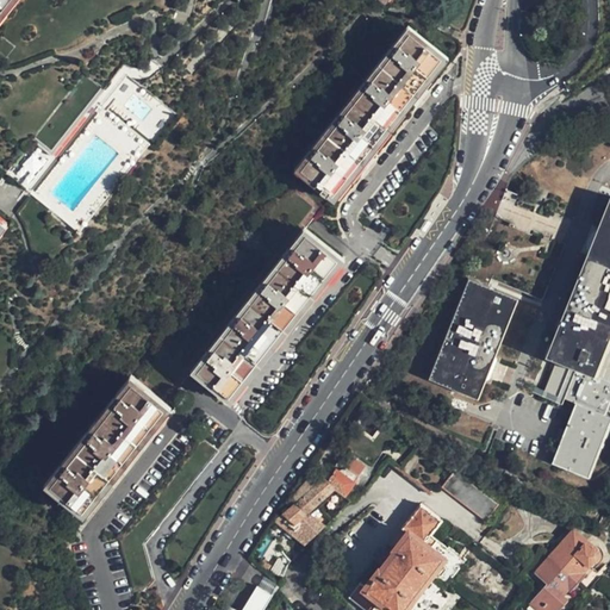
[(0,0),(0,32),(16,45),(51,0),(0,0)]
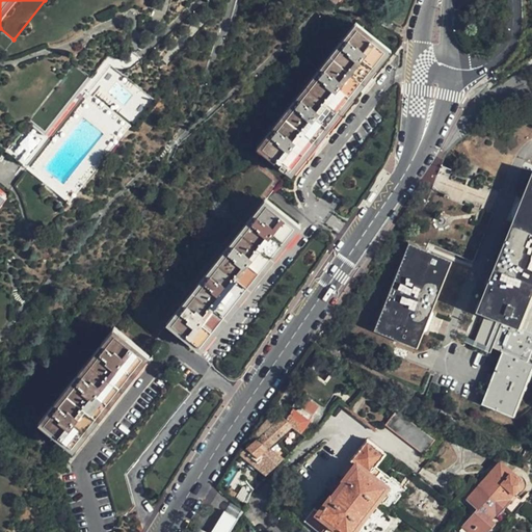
[(298,176),(393,56),(366,33),(270,152),(288,166),(298,176)]
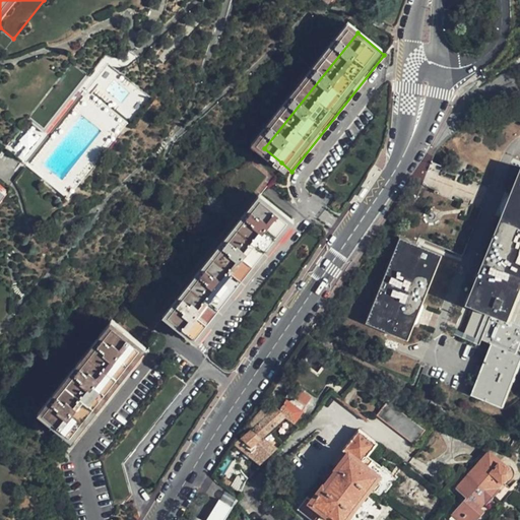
[(47,132),(90,76),(71,61),(27,118),(47,132)]
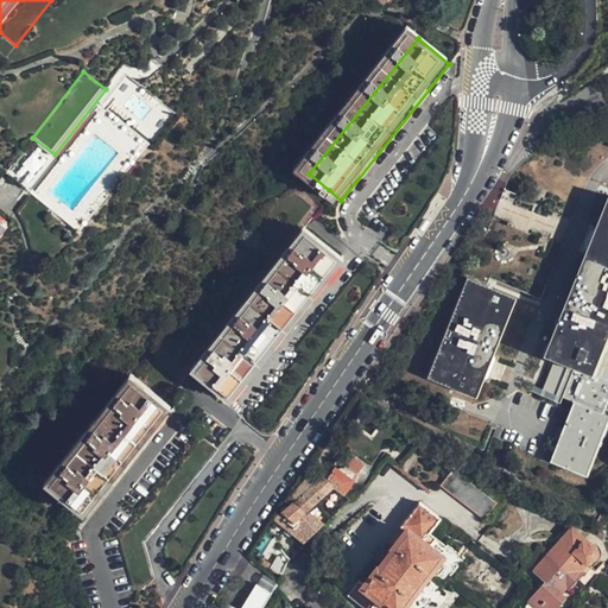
[(0,259),(23,232),(0,213),(0,259)]
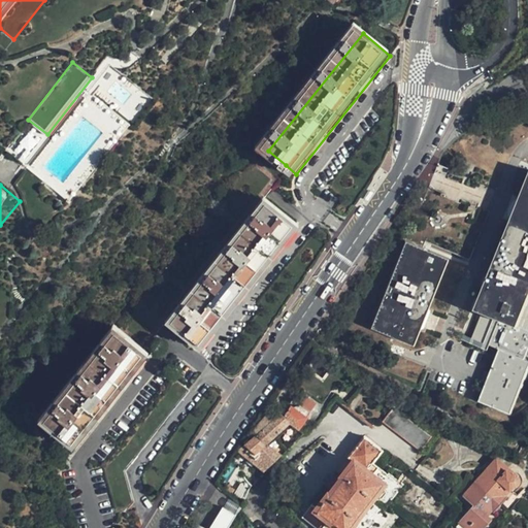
[(527,186),(479,311),(527,331),(527,330),(527,186)]
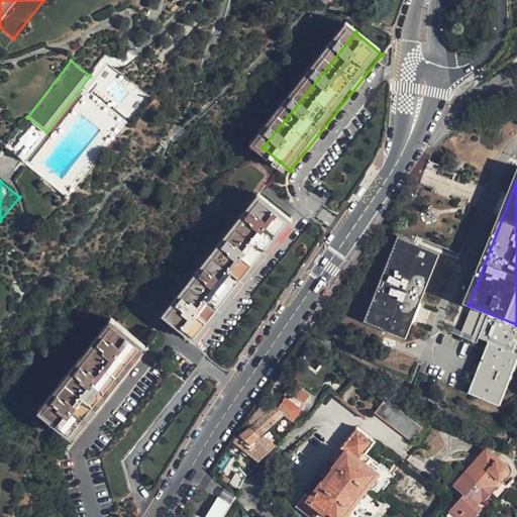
[(195,336),(288,221),(281,215),(261,200),(188,291),(168,315),(187,331),(195,336)]
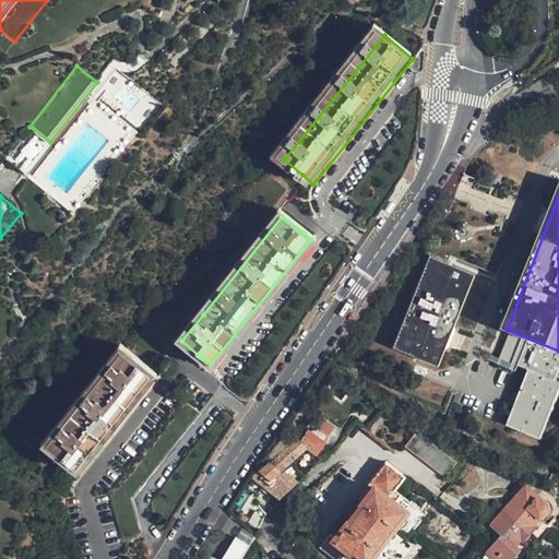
[(480,269),(432,250),(394,347),(442,366),(480,269)]
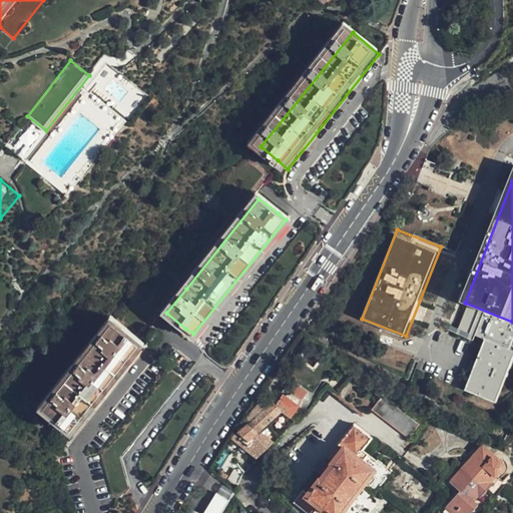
[(512,321),(512,322),(470,307),(460,330),(511,351),(512,345),(512,321)]
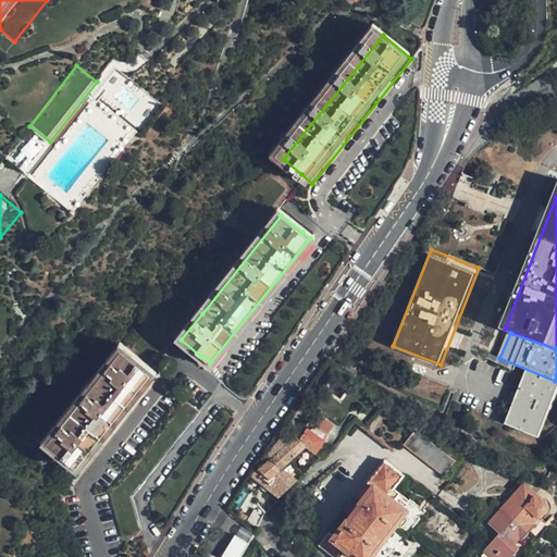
[(70,479),(157,375),(153,372),(119,344),(32,446),(70,479)]
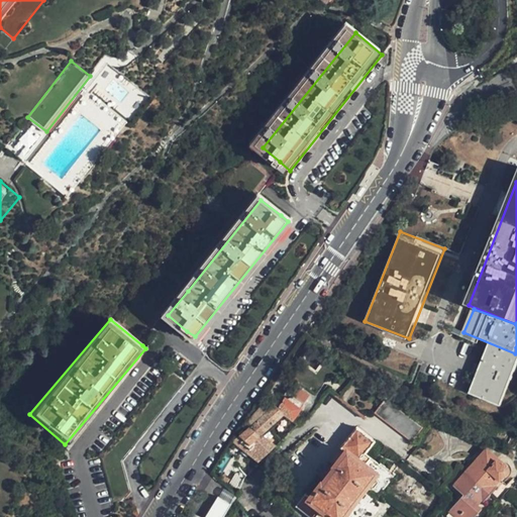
[(516,353),(515,353),(490,343),(469,395),(501,408),(516,370),(516,353)]
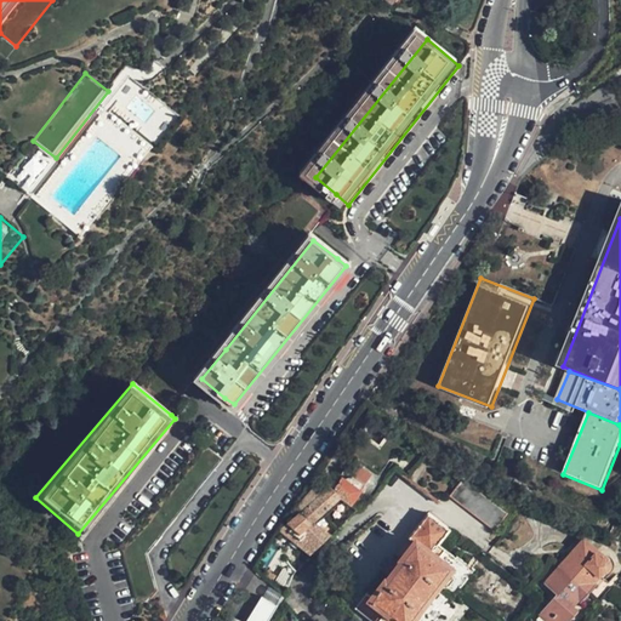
[(341,478),(334,489),(342,497),(351,505),(365,484),(353,477),(348,483),(341,478)]
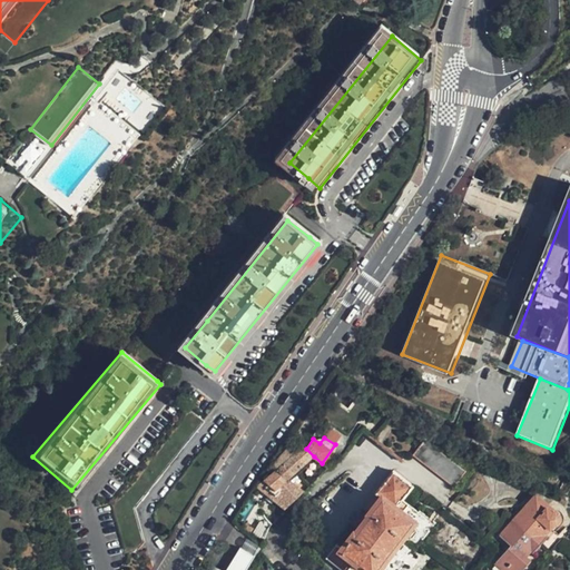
[(467,471),(425,440),(413,455),(454,487),(467,471)]
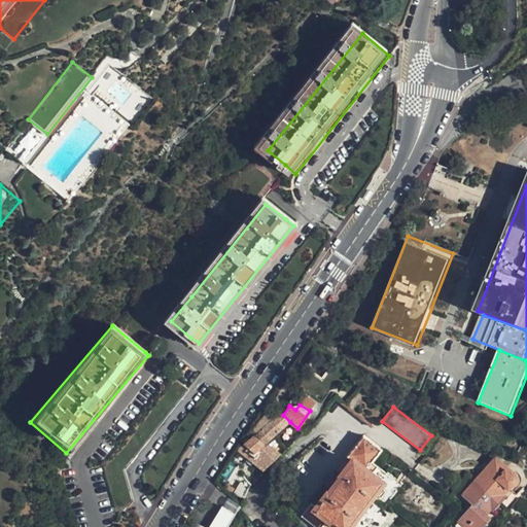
[(280,412),(253,434),(266,444),(266,443),(274,436),(290,422),(283,415),(280,412)]
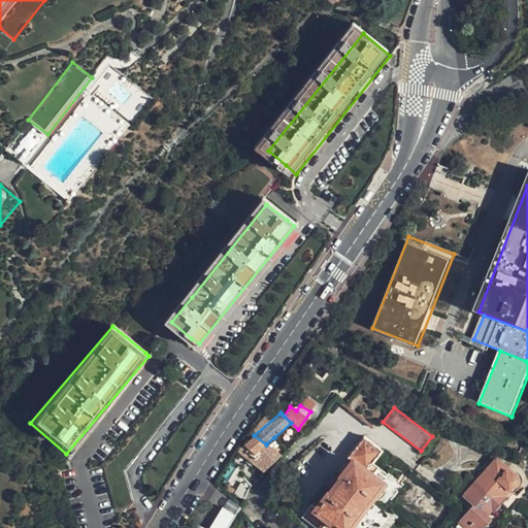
[(254,435),(237,450),(266,473),(283,457),(266,443),(266,444),(254,435)]
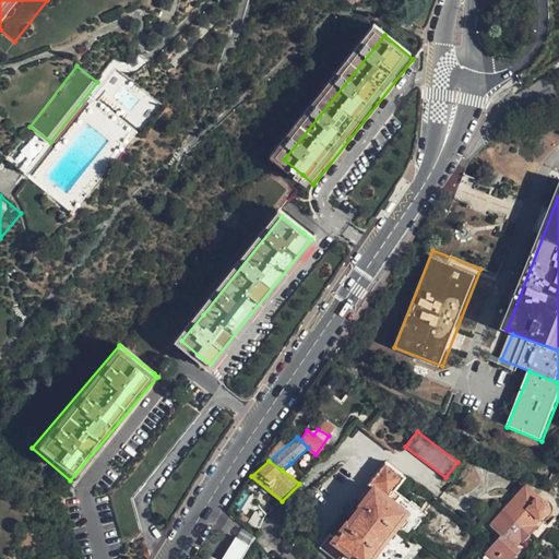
[(369,484),(369,485),(373,488),(364,502),(361,503),(364,504),(359,511),(354,518),(348,524),(347,523),(336,537),(331,533),(320,547),(335,558),(342,558),(349,549),(361,558),(391,558),(427,513),(411,500),(409,502),(394,490),(405,477),(385,462),(369,484)]
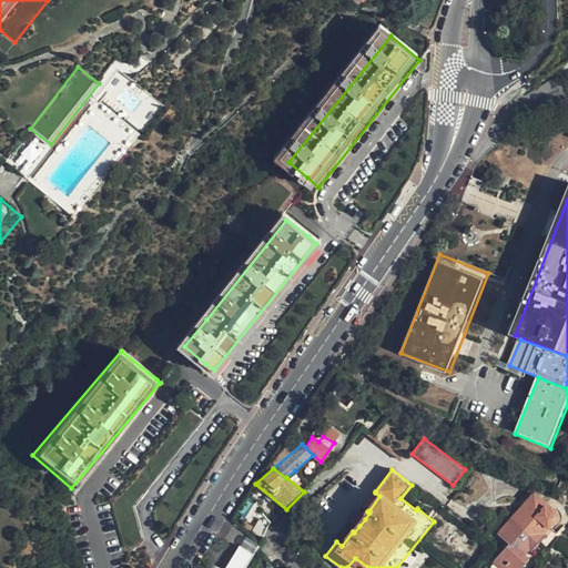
[(304,492),(311,486),(295,470),(286,477),(304,492)]
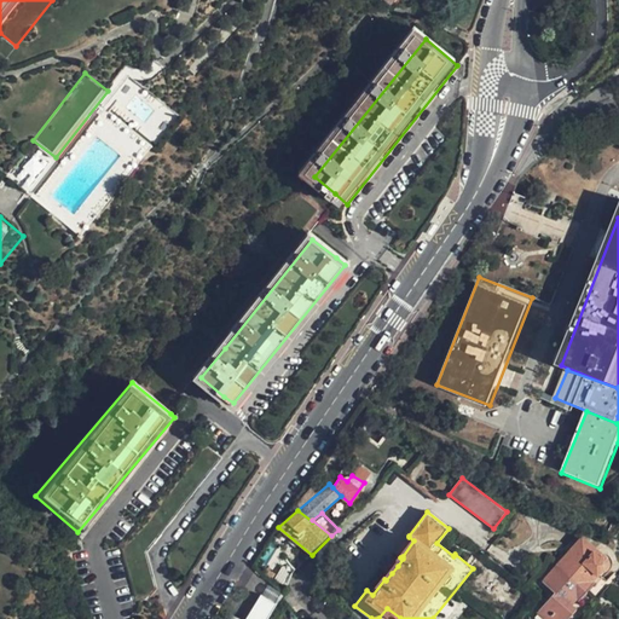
[(414,541),(409,537),(397,553),(403,556),(414,541)]
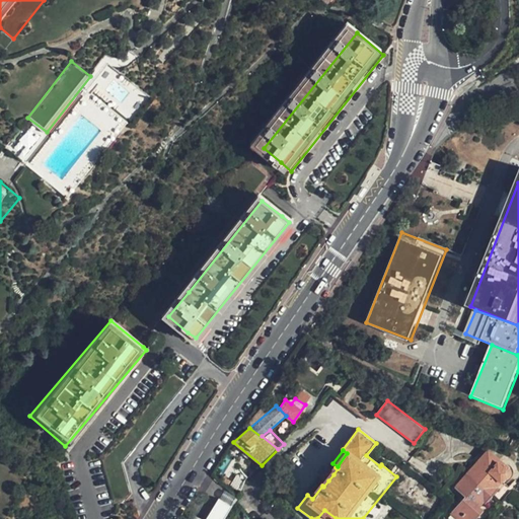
[(477,460),(466,474),(491,495),(499,487),(497,484),(504,475),(506,476),(508,477),(510,476),(511,475),(513,473),(514,470),(514,467),(512,465),(510,463),(508,462),(506,462),(499,458),(501,456),(494,450),(482,464),(477,460)]
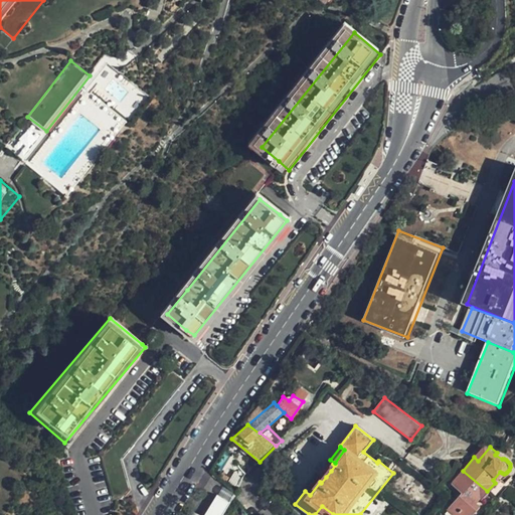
[(326,477),(331,471),(325,467),(320,473),(326,477)]
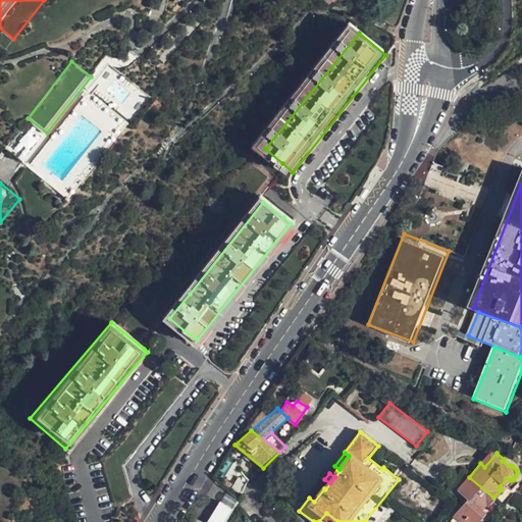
[(493,498),(469,477),(458,490),(466,498),(453,513),(463,521),(476,521),(484,514),(480,510),(484,506),(486,507),(493,498)]
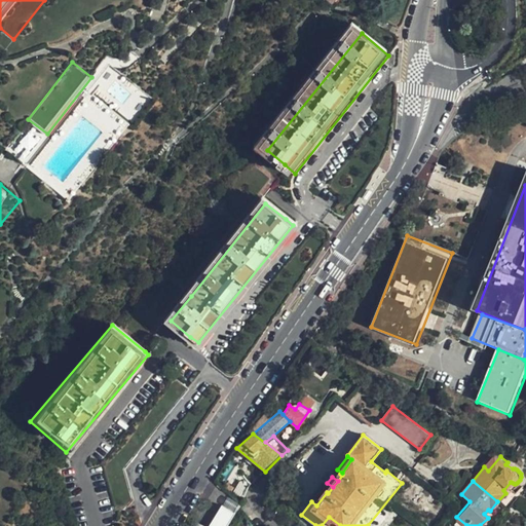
[(241,499),(249,491),(237,482),(230,489),(241,499)]
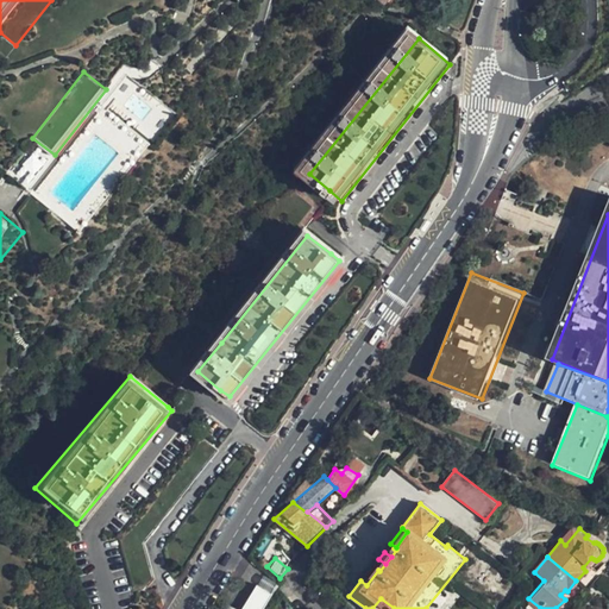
[(264,573),(259,582),(274,590),(278,581),(264,573)]
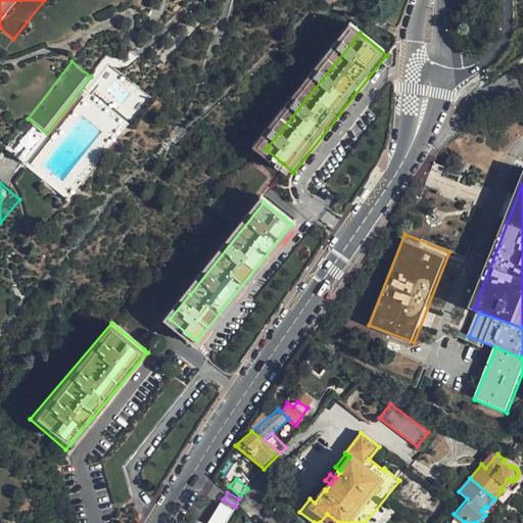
[(225,522),(229,516),(216,509),(207,522),(225,522)]
